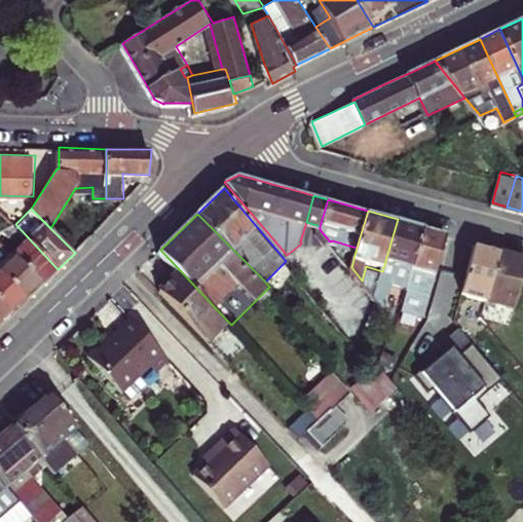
[(384,309),(393,281),(408,285),(424,226),(398,219),(382,271),(374,296),(384,309)]
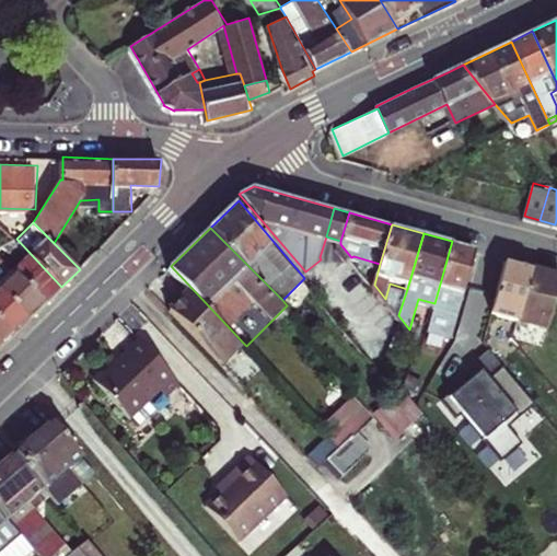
[(46,302),(61,287),(16,239),(4,243),(13,253),(6,261),(14,269),(46,302)]
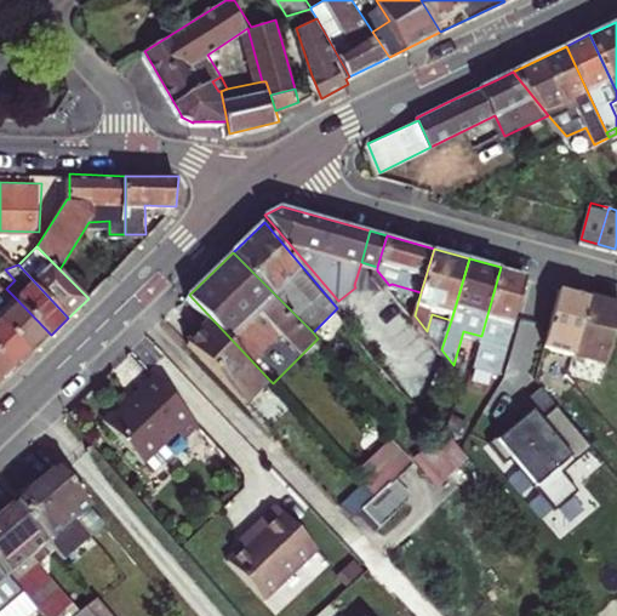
[(548,280),(529,275),(501,267),(481,336),(474,364),(502,372),(518,313),(553,323),(563,285),(548,280)]
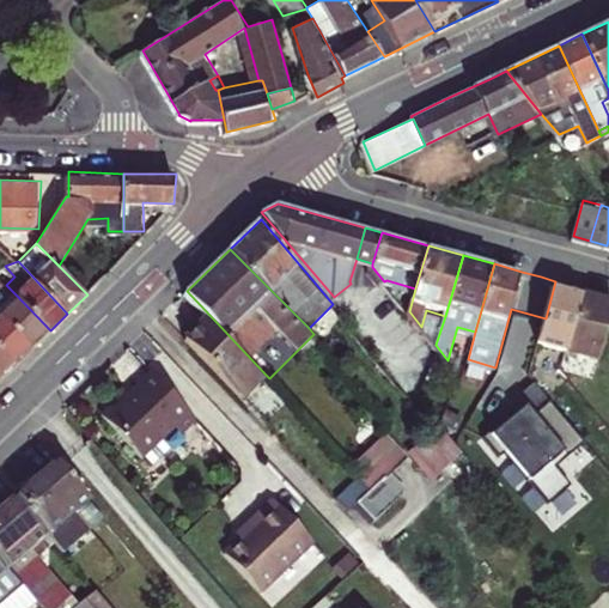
[(369,271),(378,284),(383,280),(372,267),(369,271)]
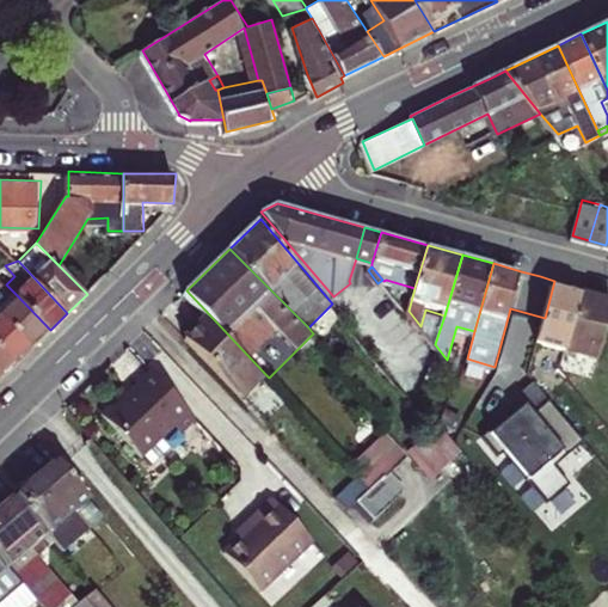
[(0,312),(32,348),(50,330),(16,294),(6,284),(0,277),(0,312)]
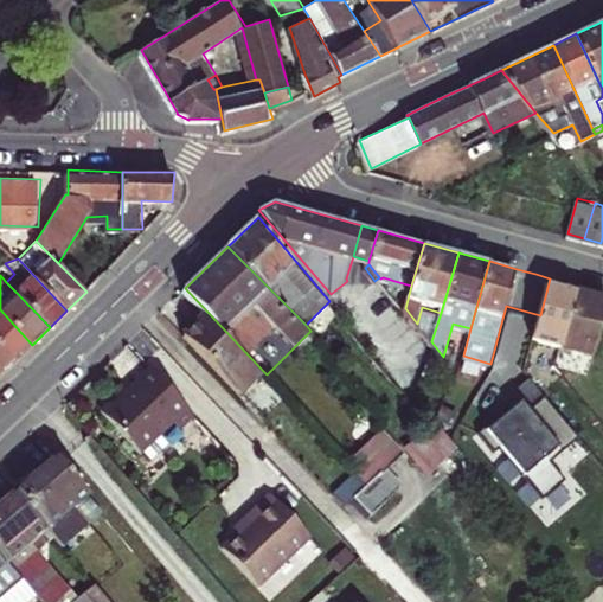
[(540,315),(534,335),(563,343),(578,286),(550,279),(540,315)]
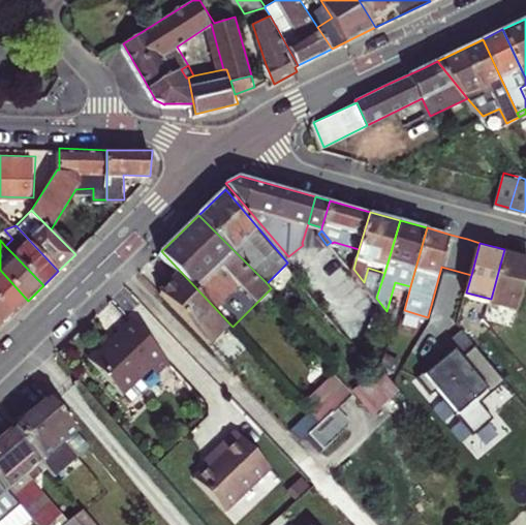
[(525,255),(504,249),(491,299),(519,307),(525,281),(525,255)]
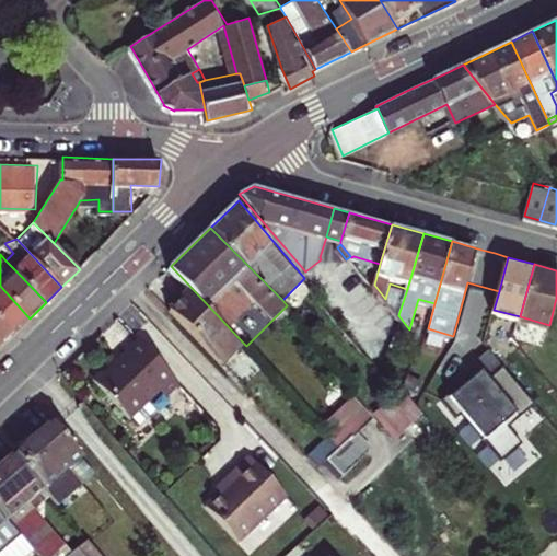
[(0,347),(30,319),(0,286),(0,347)]
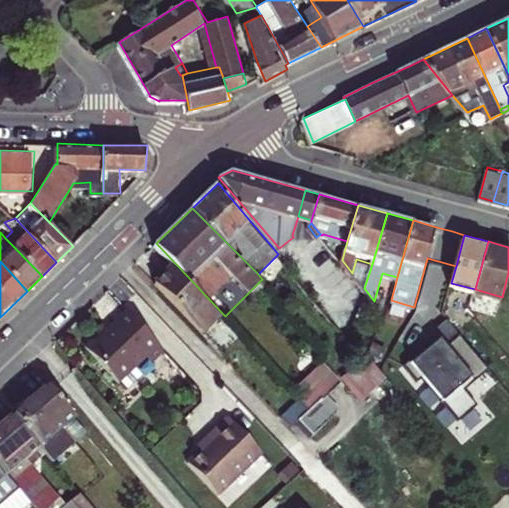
[(157,281),(204,330),(222,313),(175,263),(157,281)]
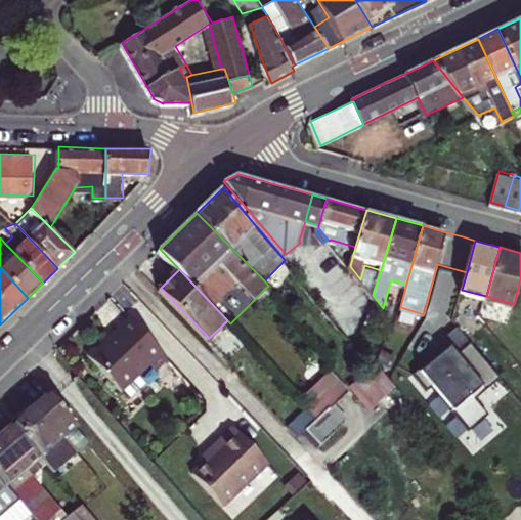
[(247,307),(254,314),(275,293),(268,286),(247,307)]
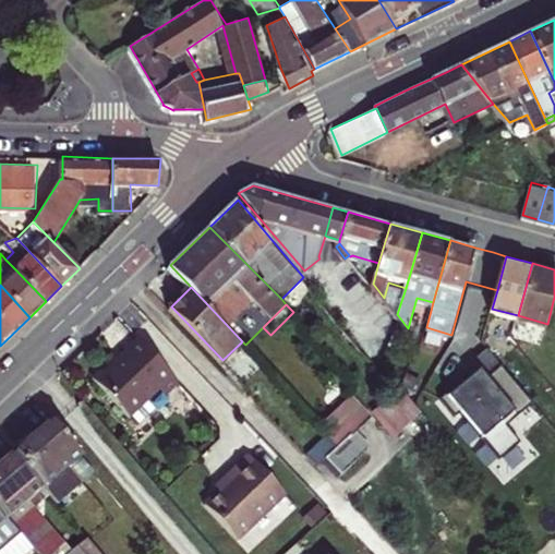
[(160,385),(168,393),(182,380),(140,336),(119,356),(116,351),(93,373),(130,413),(146,398),(160,385)]
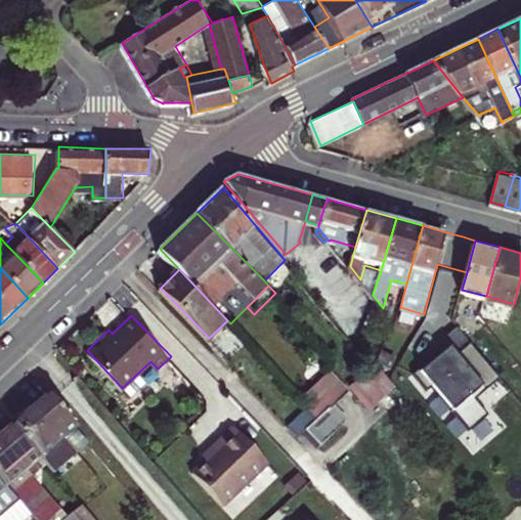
[(373,364),(392,386),(397,382),(378,359),(373,364)]
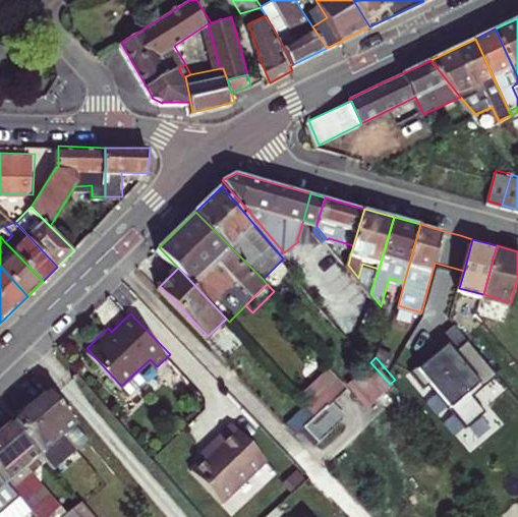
[(349,383),(368,404),(390,384),(370,362),(349,383)]
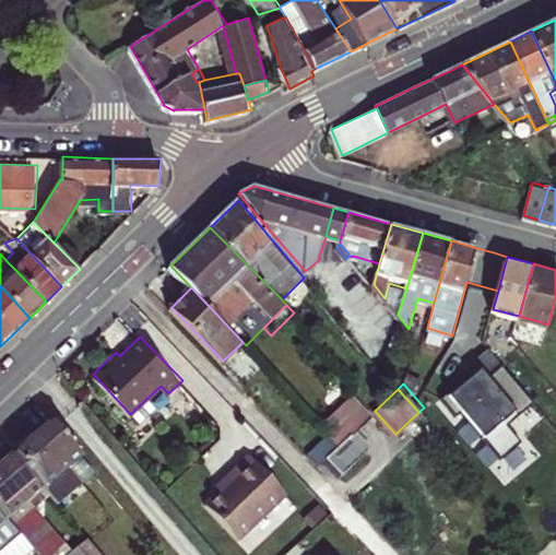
[(340,444),(371,414),(353,394),(321,425),(340,444)]
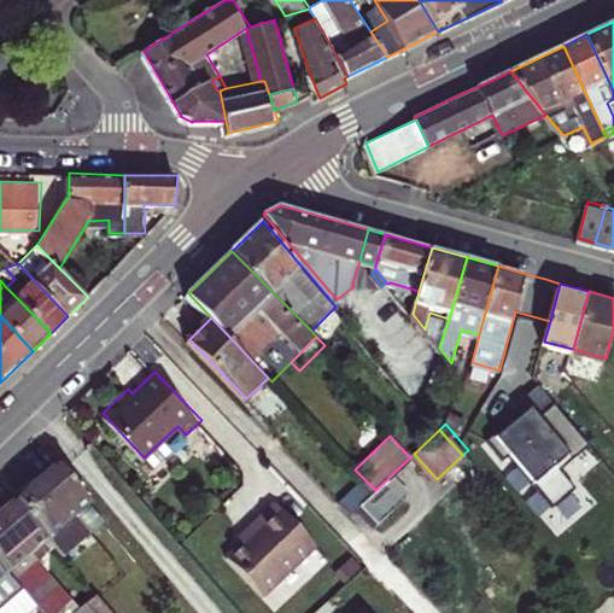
[(171,451),(162,441),(144,457),(153,468),(171,451)]
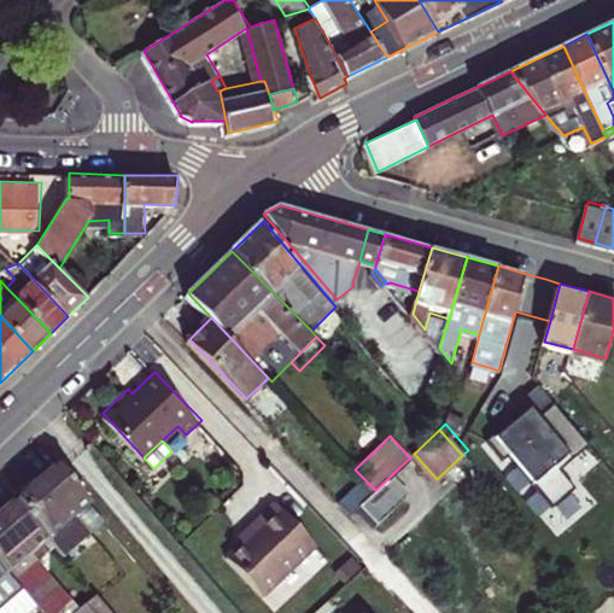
[(224,463),(233,473),(239,467),(231,457),(224,463)]
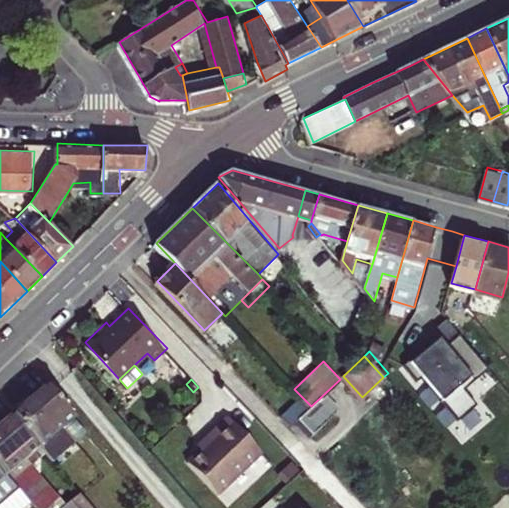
[(311,406),(300,417),(315,432),(339,409),(326,396),(342,381),(340,379),(311,406)]
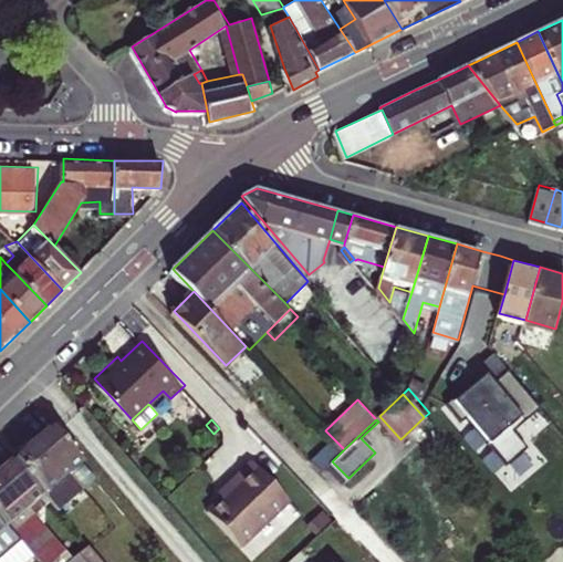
[(311,427),(319,435),(323,430),(315,423),(311,427)]
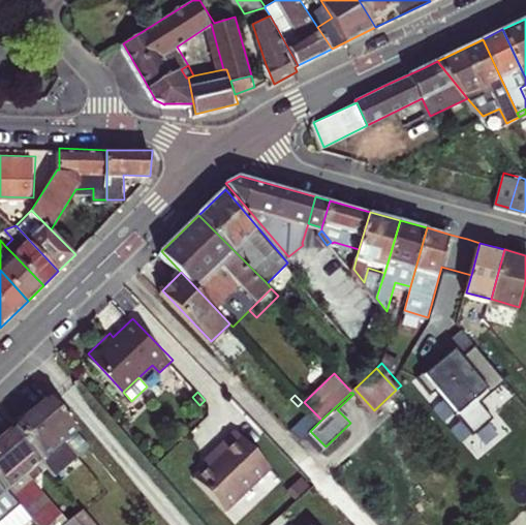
[(50,466),(57,474),(81,454),(67,438),(79,428),(51,396),(16,425),(43,459),(50,466)]
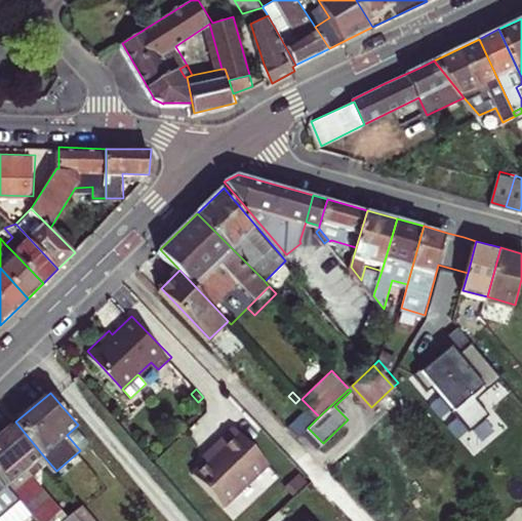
[(15,422),(0,434),(0,472),(10,484),(43,455),(15,422)]
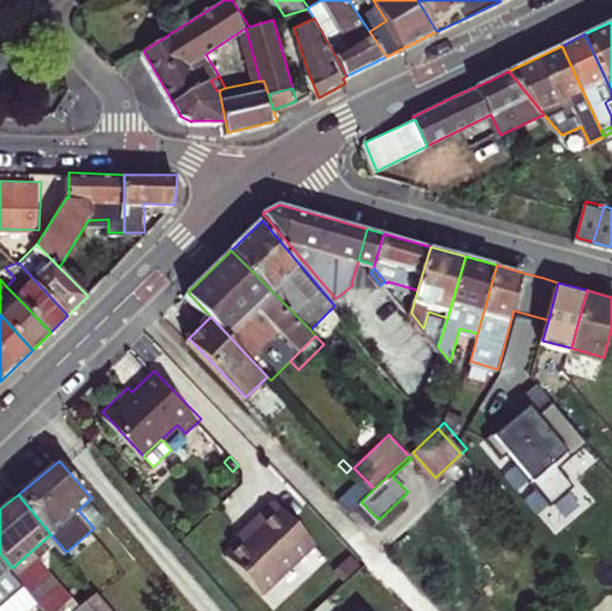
[(229,553),(266,592),(318,543),(277,499),(253,522),(256,527),(229,553)]
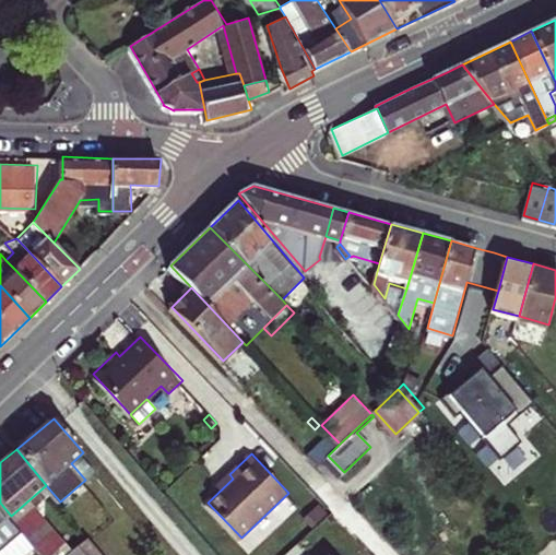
[(66,554),(90,536),(83,529),(68,541),(46,515),(47,497),(52,493),(46,485),(11,516),(23,531),(36,545),(44,554),(66,554)]
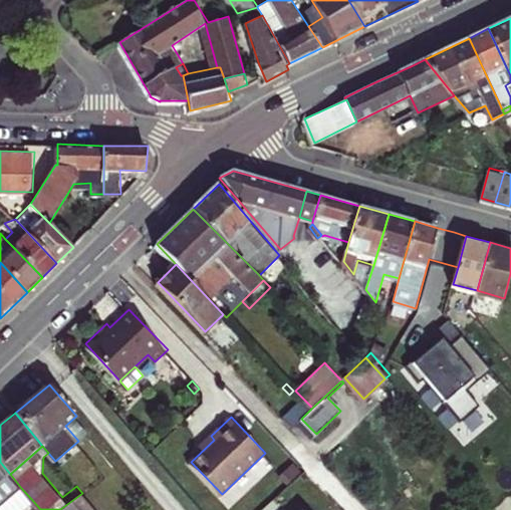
[(0,462),(0,506),(21,488),(10,474),(0,462)]
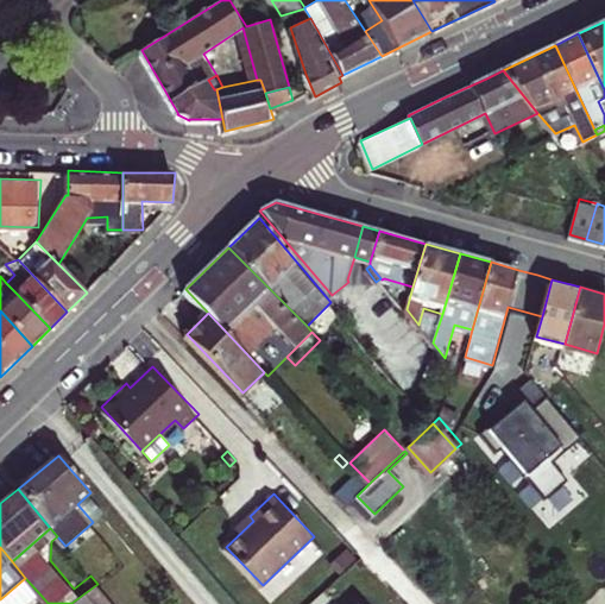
[(334,562),(342,570),(357,557),(350,548),(334,562)]
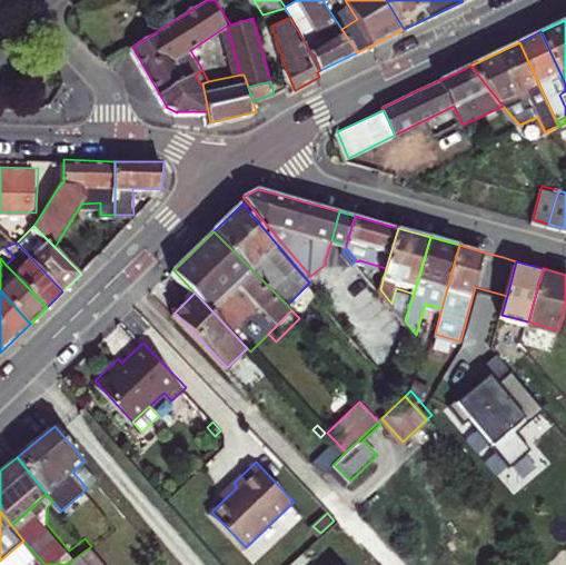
[(0,561),(0,564),(25,564),(37,555),(23,541),(0,561)]
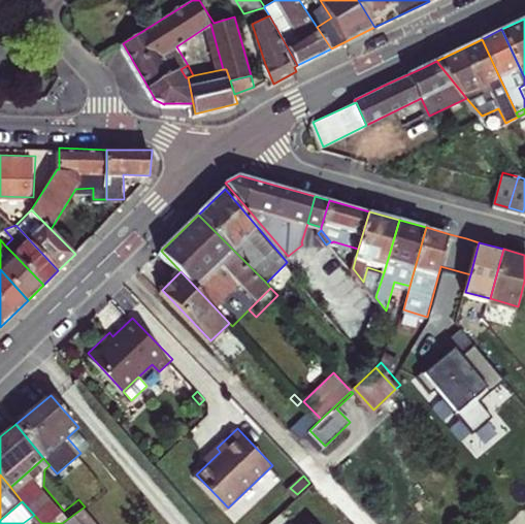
[(99,523),(85,506),(62,523),(99,523)]
